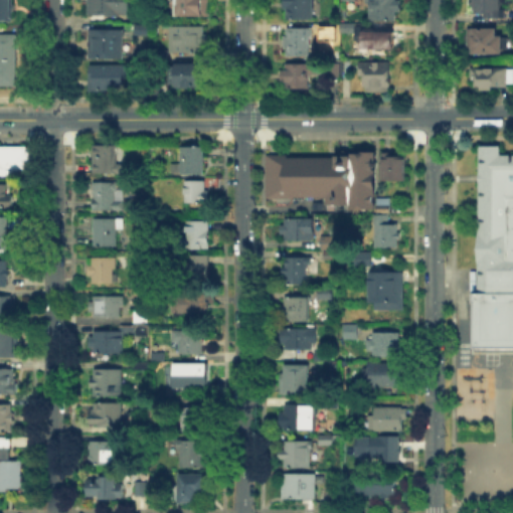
[(9,0),(9,19),(0,19),(0,0),(9,0)]
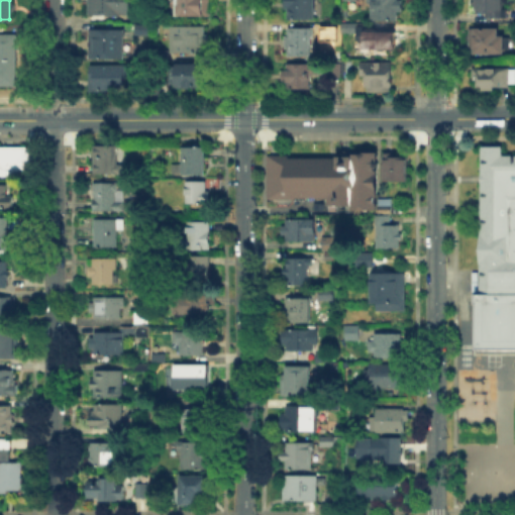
[(86,14),(86,0),(128,0),(128,15),(86,14)]
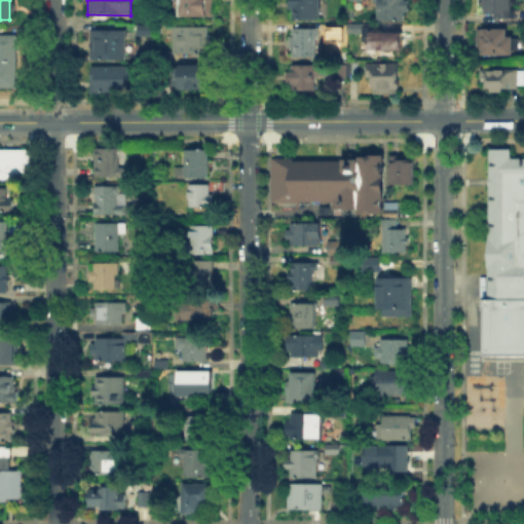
[(213,0),(213,15),(179,15),(179,0),(213,0)]
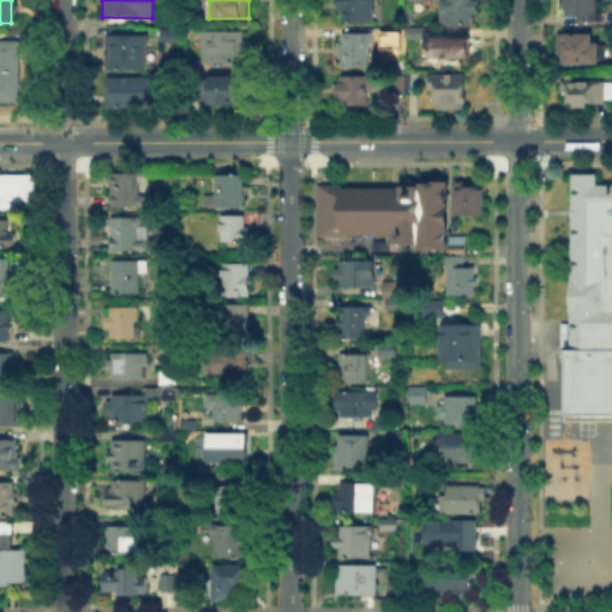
[(371,0),(371,23),(337,22),(337,0),(371,0)]
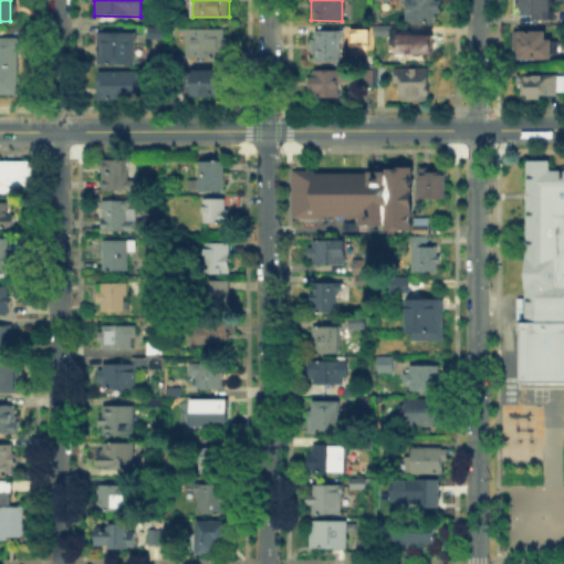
[(436,0),(436,22),(403,22),(403,0),(436,0)]
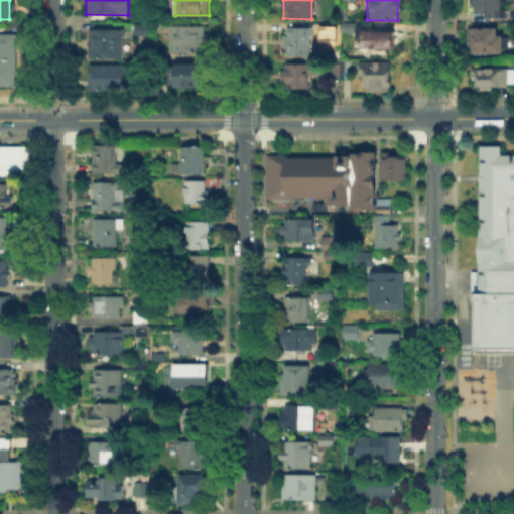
[(496,11),(496,17),(485,17),(485,10),(475,10),(475,0),(499,0),(499,11),(496,11)]
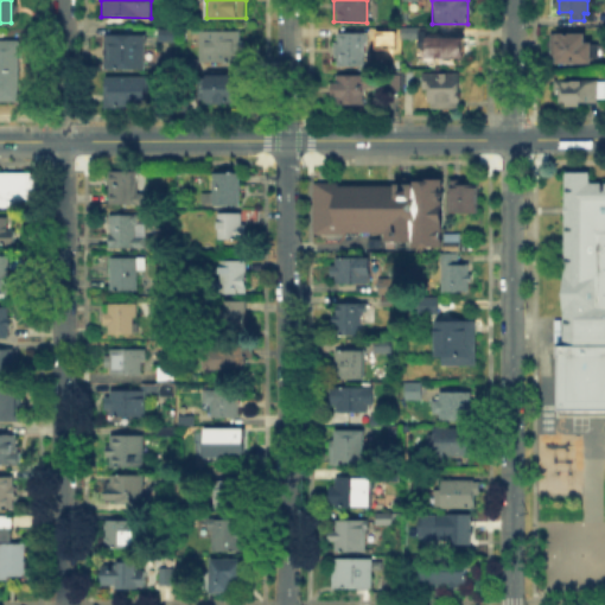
[(377,36),(379,25),(395,25),(395,36),(377,36)]
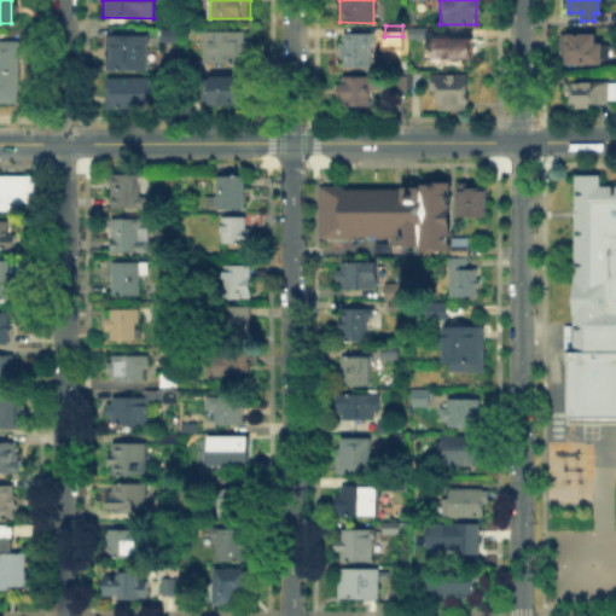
[(406,35),(406,25),(425,25),(425,35),(406,35)]
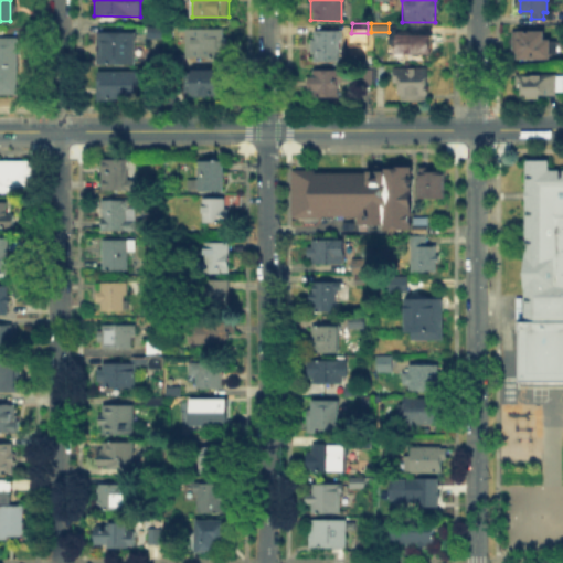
[(146,36),(146,24),(165,24),(165,36),(146,36)]
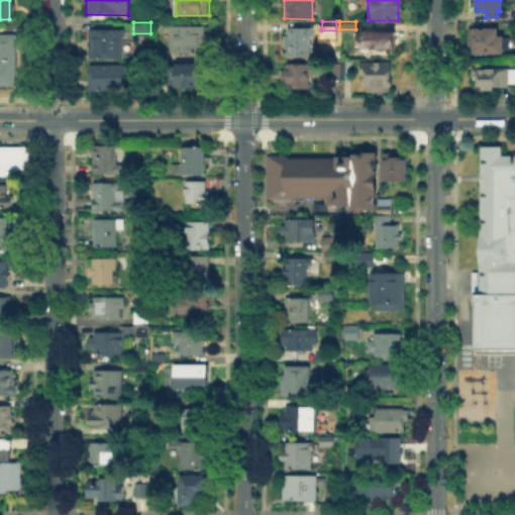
[(170,52),(170,26),(204,27),(204,52),(170,52)]
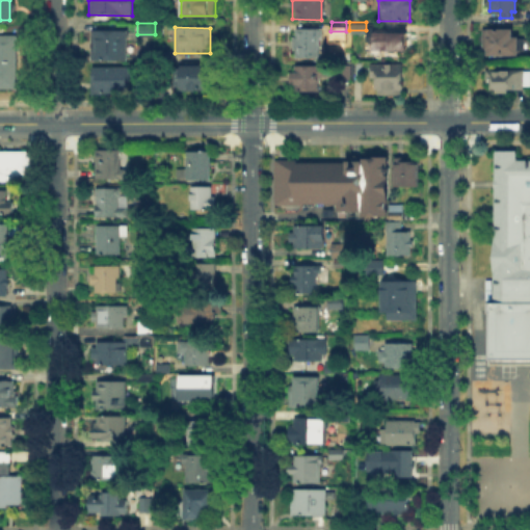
[(293,53),(293,28),(321,28),(321,53),(293,53)]
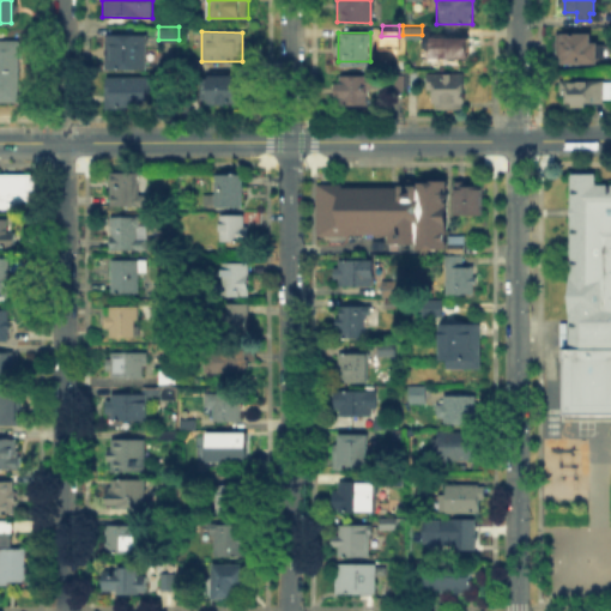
[(145,36),(145,70),(106,70),(106,35),(145,36)]
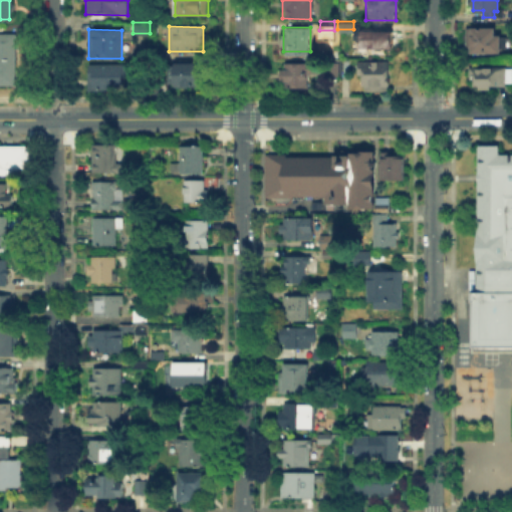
[(359,29),(397,29),(397,54),(364,54),(364,57),(359,57),(359,29)]
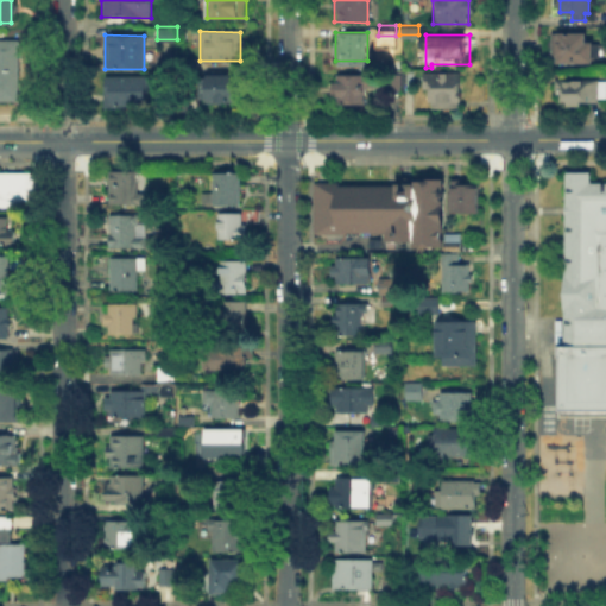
[(587,36),(587,45),(598,45),(598,61),(559,61),(559,36),(587,36)]
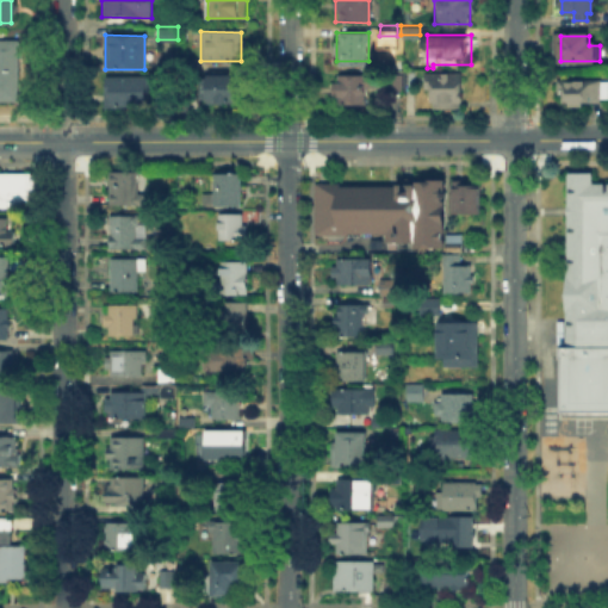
[(0,99),(12,99),(11,38),(0,38),(0,99)]
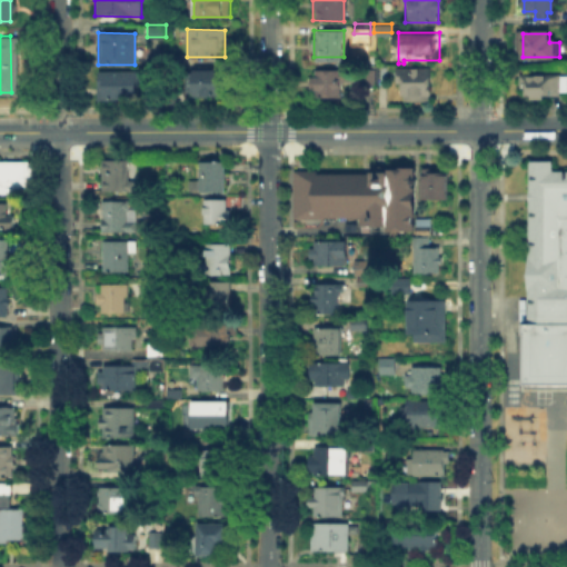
[(401,69),(430,69),(430,103),(400,103),(401,69)]
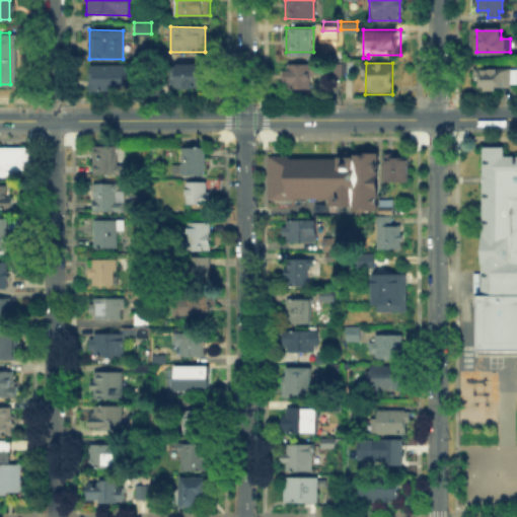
[(282,82),(282,66),(316,66),(316,77),(309,77),(309,88),(288,88),(288,82),(282,82)]
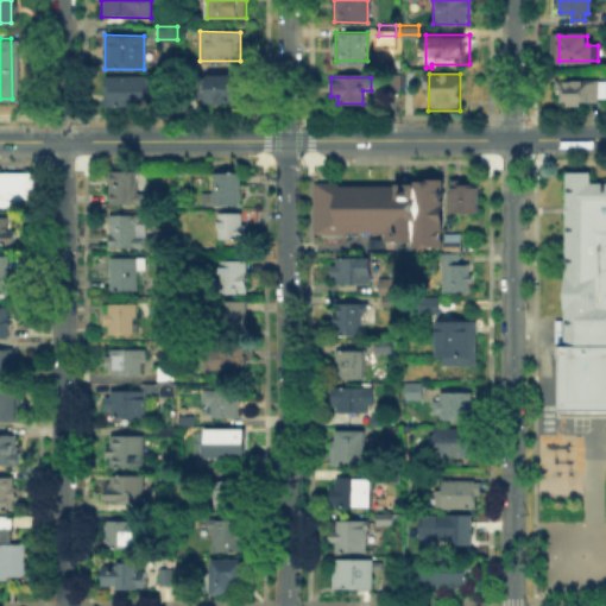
[(106,111),(107,79),(146,79),(146,111),(106,111)]
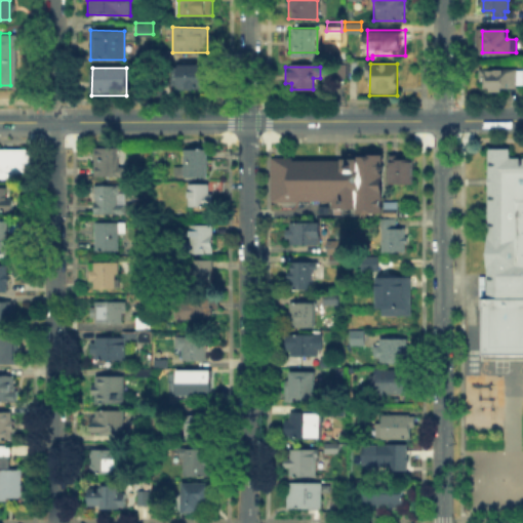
[(205,68),(205,89),(175,88),(175,68),(205,68)]
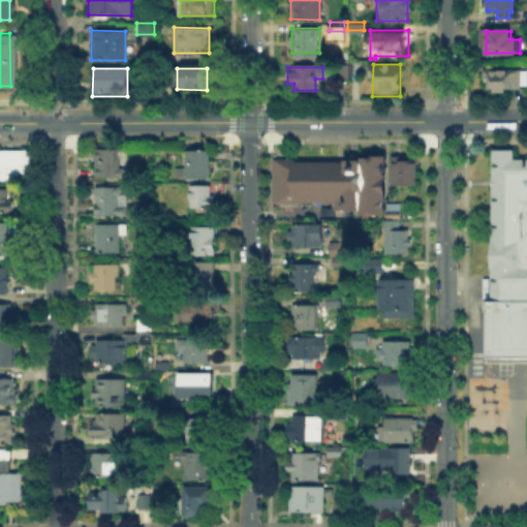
[(481,70),(519,70),(519,90),(481,90),(481,70)]
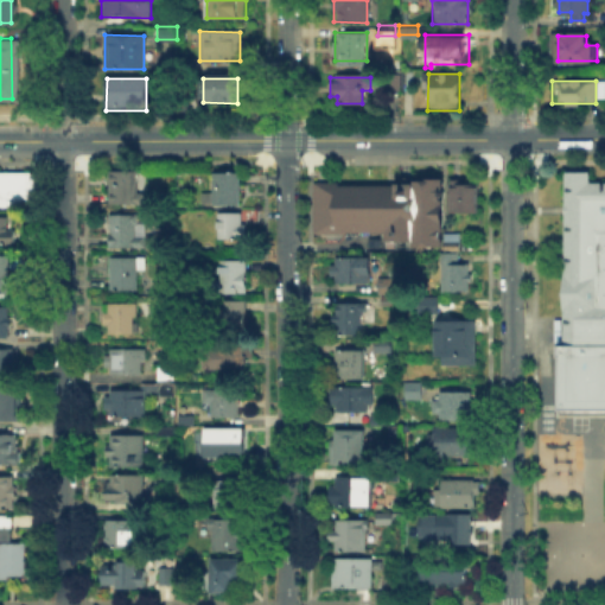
[(182,107),(182,90),(193,90),(192,107),(182,107)]
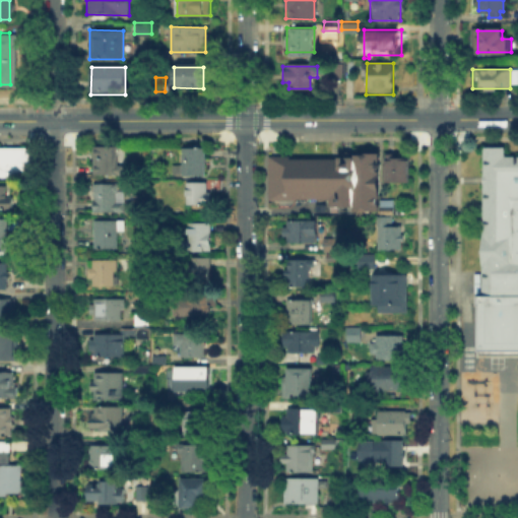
[(500,152),(517,152),(517,348),(474,349),(474,293),(479,293),(478,142),(500,142),(500,152)]
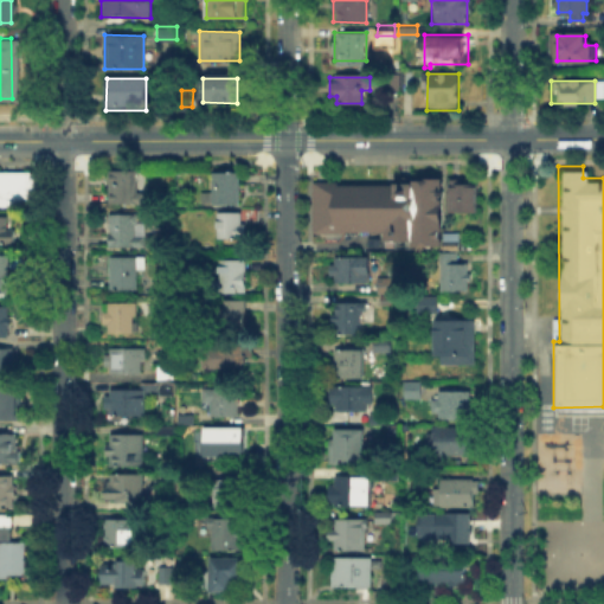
[(0,171),(26,171),(26,209),(0,209),(0,171)]
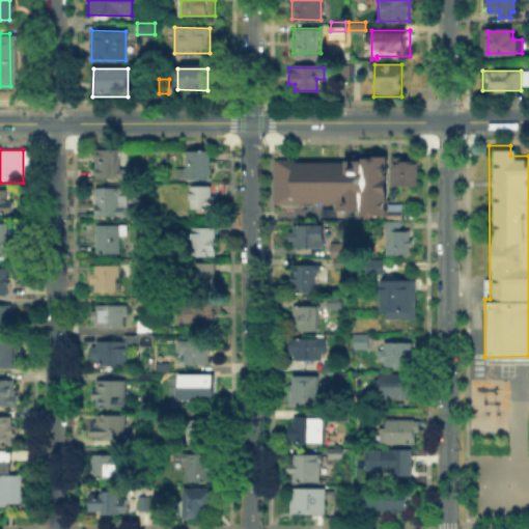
[(92,176),(92,150),(119,150),(119,176),(92,176)]
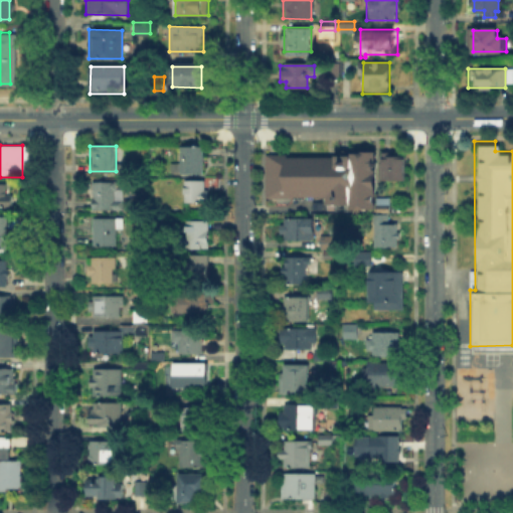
[(204,173),(171,173),(171,165),(180,165),(180,146),(204,146),(204,173)]
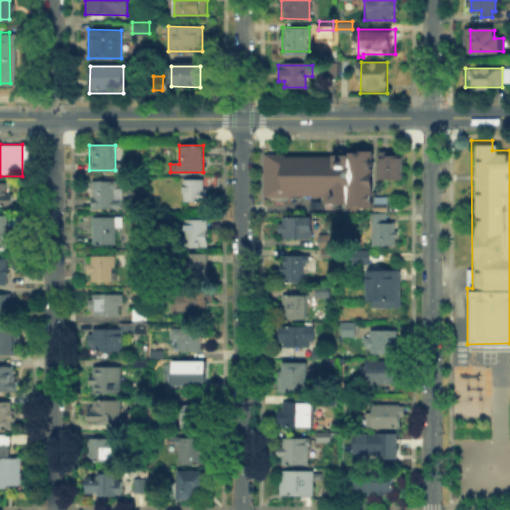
[(368,148),(369,204),(344,204),(344,201),(320,201),(320,193),(261,193),(260,150),(281,150),(281,153),(330,153),(330,148),(368,148)]
